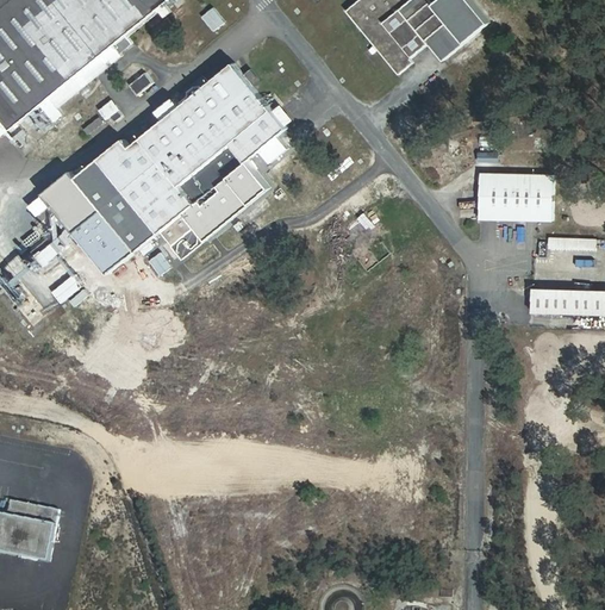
[(154,0),(0,0),(0,109),(6,117),(154,0)]
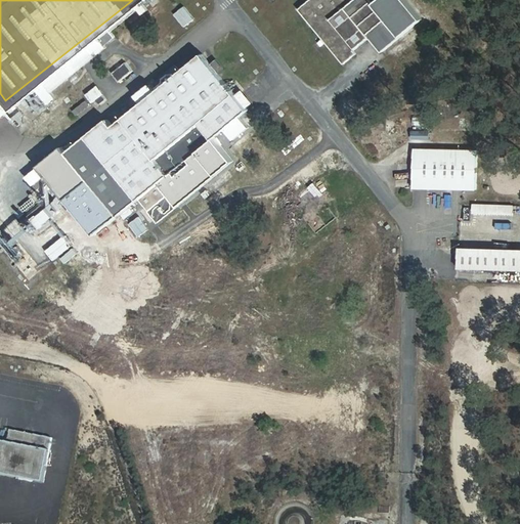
[(418,20),(399,0),(305,0),(294,9),(339,62),(367,38),(380,52),(418,20)]
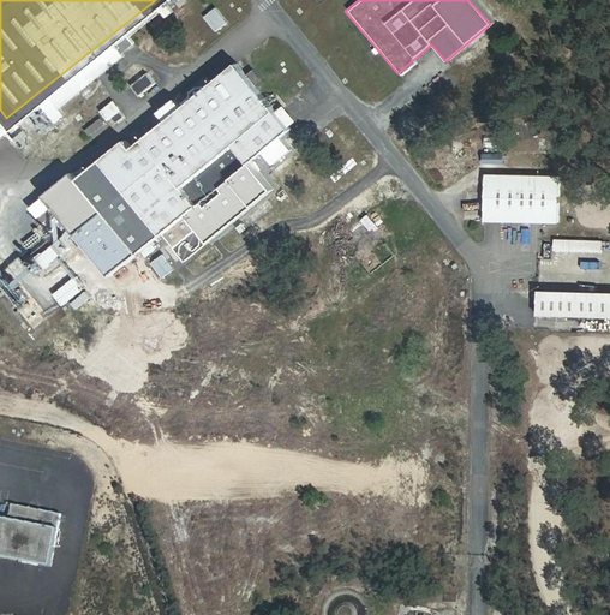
[(117,53),(131,46),(126,39),(113,46),(117,53)]
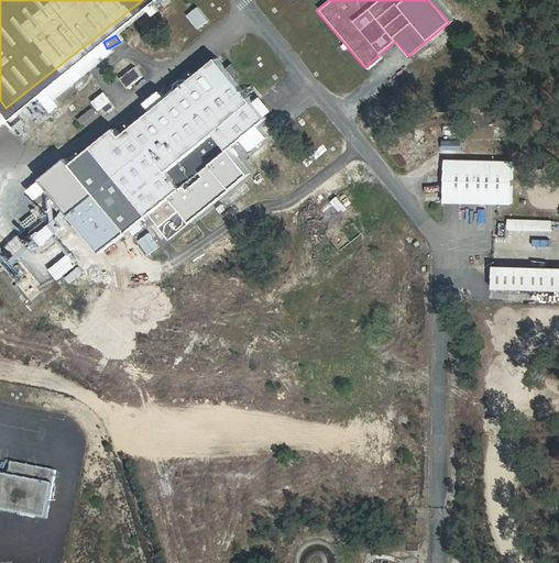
[(61,158),(36,178),(98,253),(145,213),(167,241),(248,175),(227,150),(265,119),(212,56),(117,135),(110,128),(65,165),(61,158)]
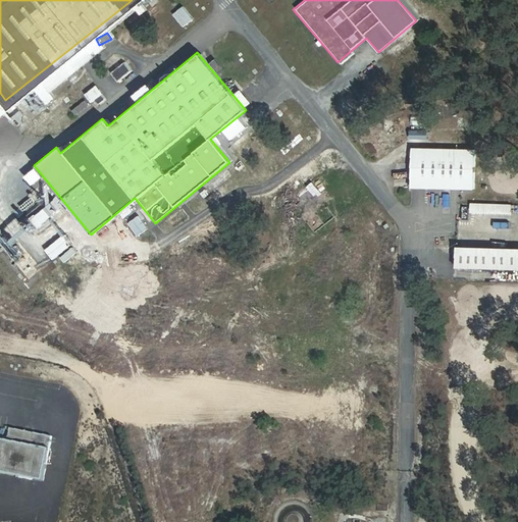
[(115,80),(128,70),(122,62),(109,71),(115,80)]
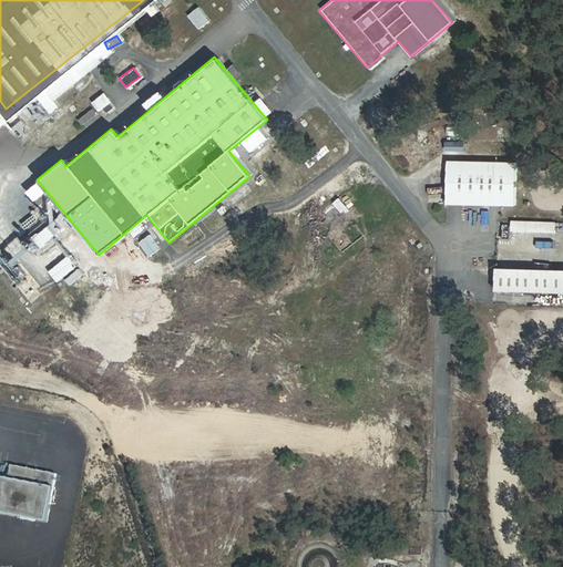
[(90,102),(96,111),(109,102),(102,93),(90,102)]
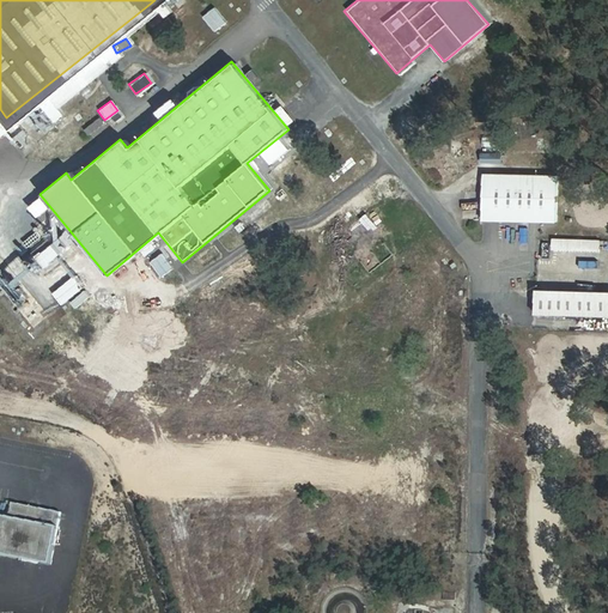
[(558,176),(484,173),(482,220),(557,222),(558,176)]
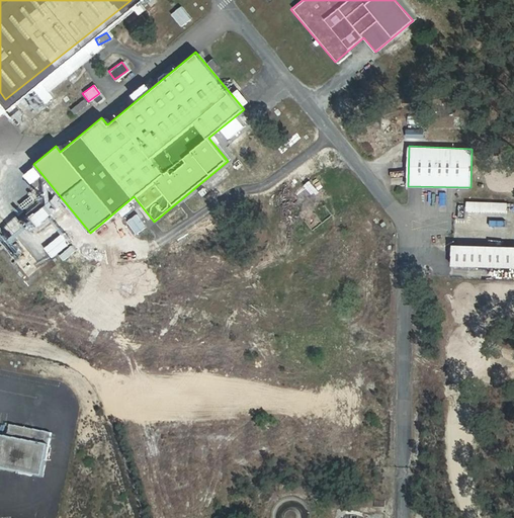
[(400,184),(401,170),(389,169),(388,176),(392,177),(391,184),(400,184)]
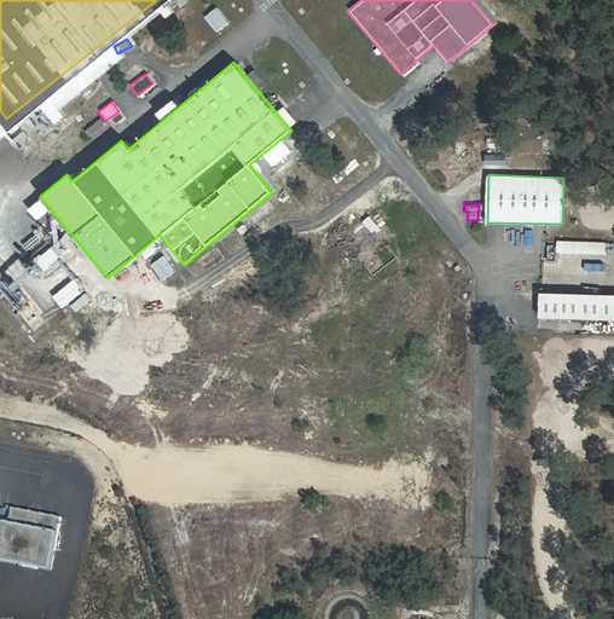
[(557,241),(557,253),(607,254),(607,242),(557,241)]
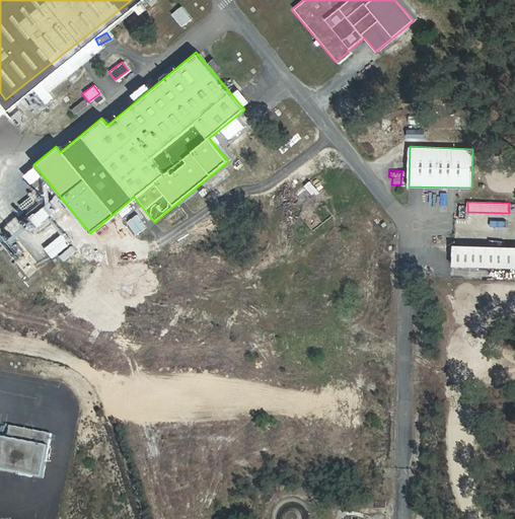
[(135,235),(145,226),(134,214),(124,222),(135,235)]
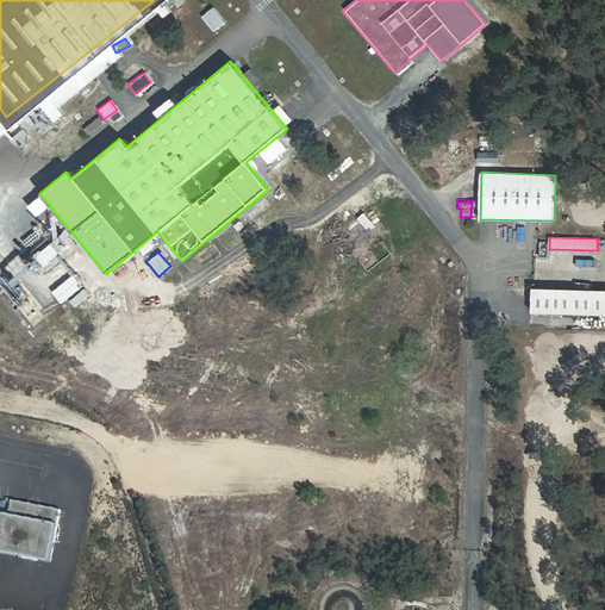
[(604,290),(534,288),(531,312),(604,315),(604,290)]
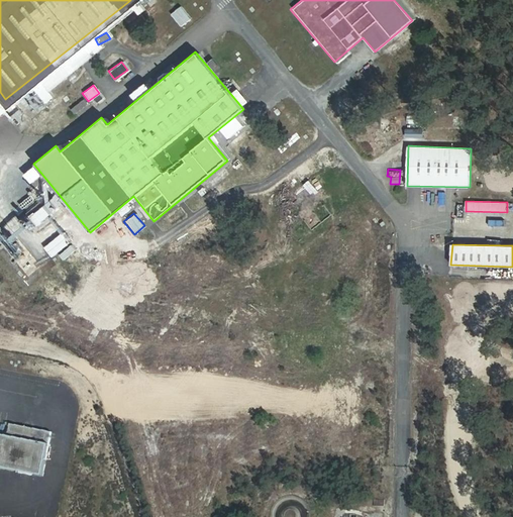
[(9,434),(1,433),(0,438),(0,464),(40,475),(50,430),(11,423),(9,434)]
